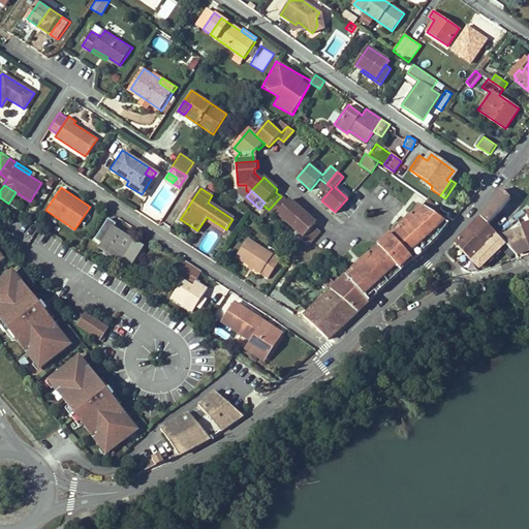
[(480,217),(487,225),(501,210),(509,198),(508,195),(502,190),(486,210),(480,217)]
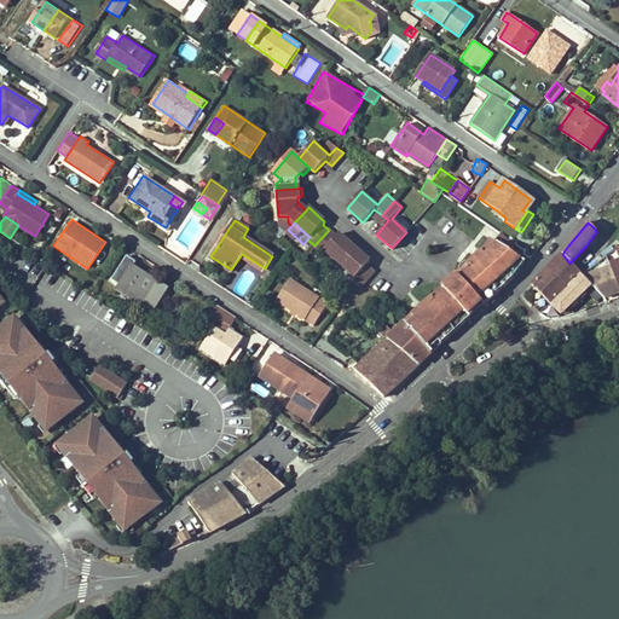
[(229,229),(225,226),(213,246),(217,248),(229,229)]
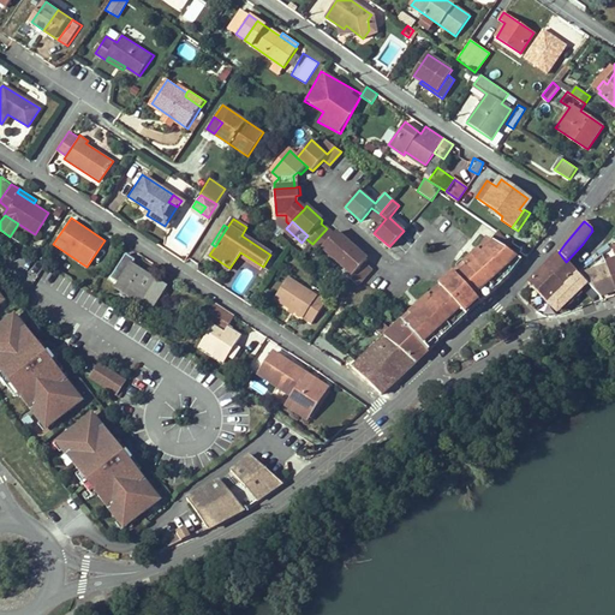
[(333,234),(327,228),(312,244),(320,250),(321,248),(338,262),(352,245),(336,231),(333,234)]
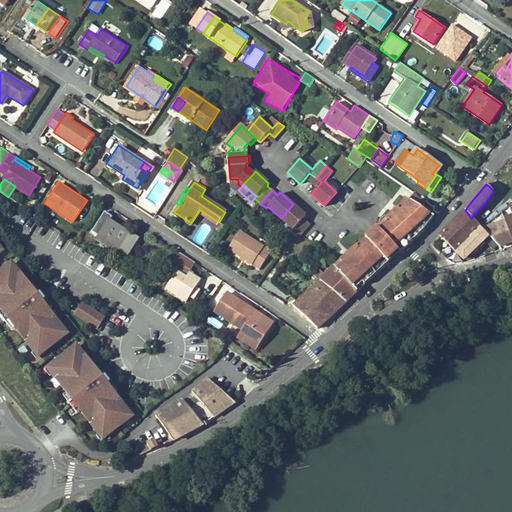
[(414,196),(409,202),(422,210),(426,204),(414,196)]
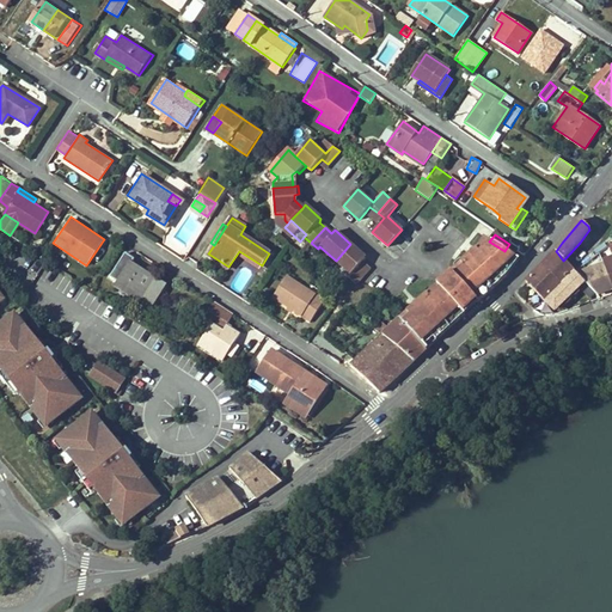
[(399,319),(426,350),(465,314),(471,308),(478,303),(508,274),(505,271),(515,259),(489,242),(485,239),(483,243),(475,251),(450,274),(448,275),(445,277),(435,286),(423,298),(399,319)]
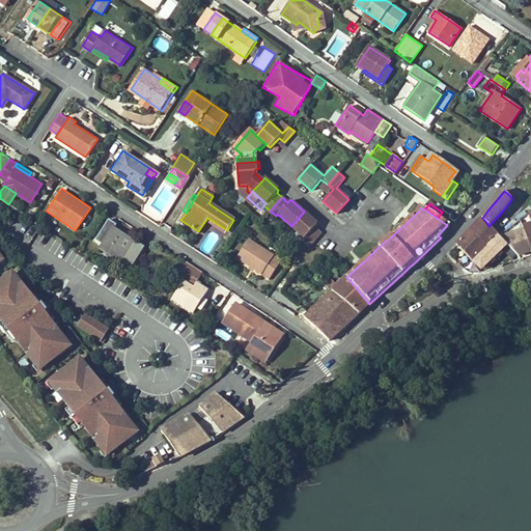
[(317,223),(304,212),(291,226),(303,236),(301,239),(308,246),(320,232),(314,226),(317,223)]
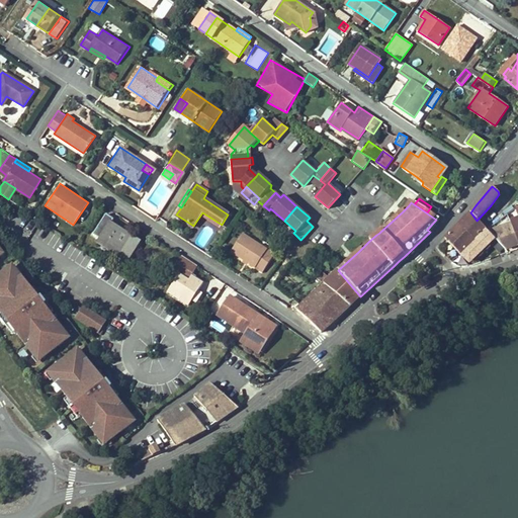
[(459,254),(487,230),(477,221),(470,212),(459,225),(445,239),(459,254)]
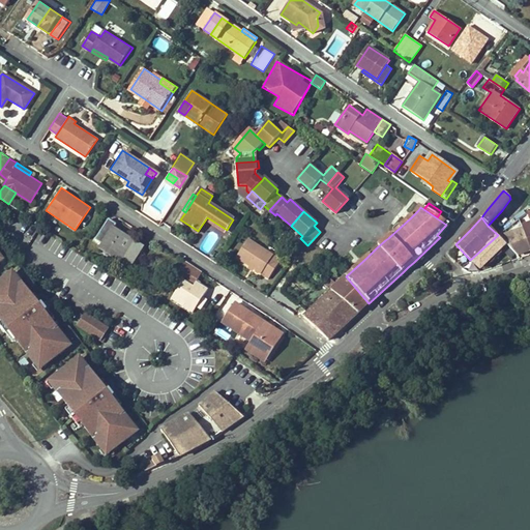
[(102,244),(100,246),(130,266),(143,248),(124,236),(123,239),(112,231),(116,225),(109,218),(95,239),(102,244)]
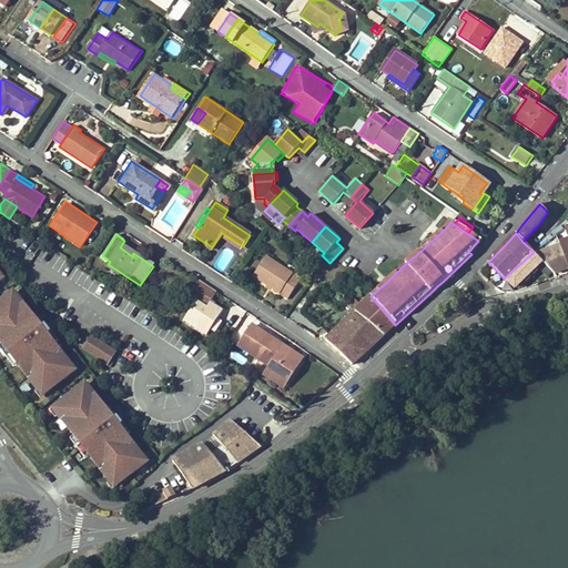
[(555,274),(567,269),(567,266),(559,244),(535,253),(543,262),(555,274)]
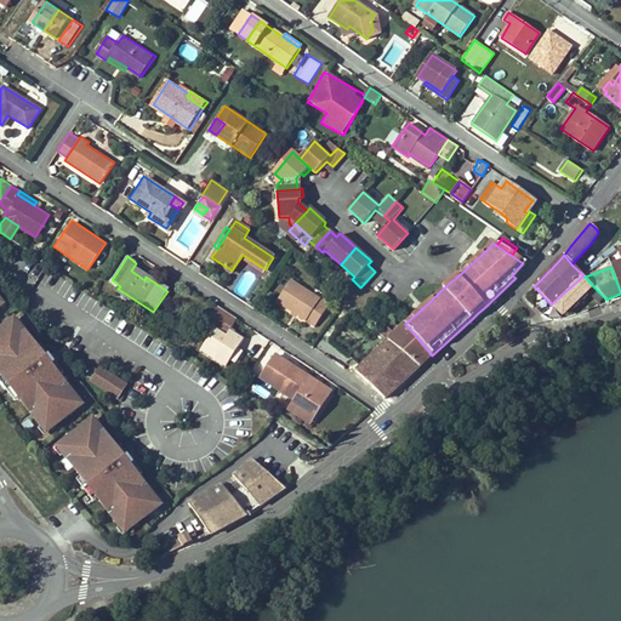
[(593,286),(585,277),(584,275),(551,305),(559,313),(568,312),(573,307),(571,305),(584,292),(586,294),(593,286)]
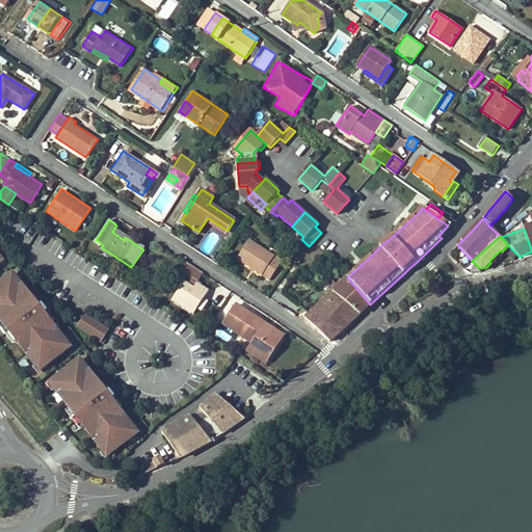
[(275,257),(267,251),(250,240),(238,259),(263,275),(270,281),(278,269),(283,262),(275,257)]
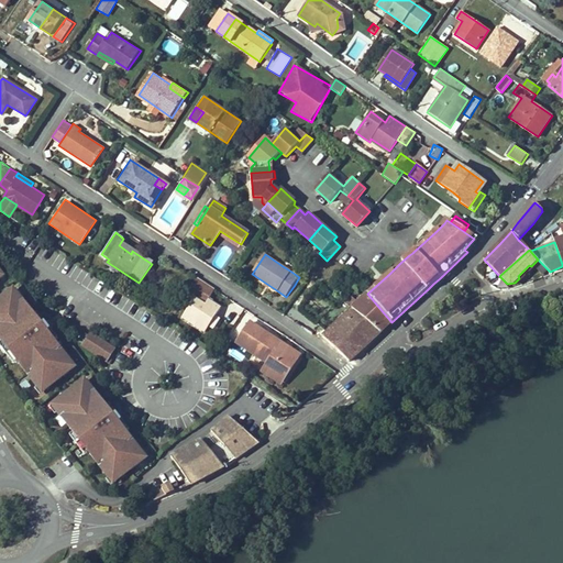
[(286,261),(283,266),(291,272),(295,267),(286,261)]
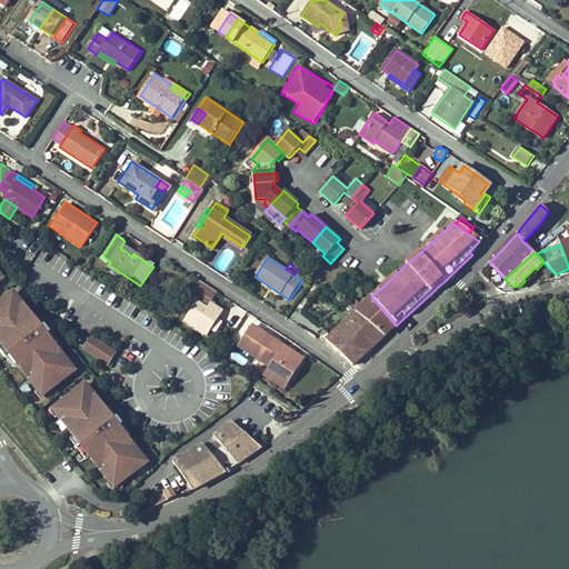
[(36,311),(5,271),(0,273),(0,333),(9,346),(37,381),(70,356),(41,319),(36,311)]
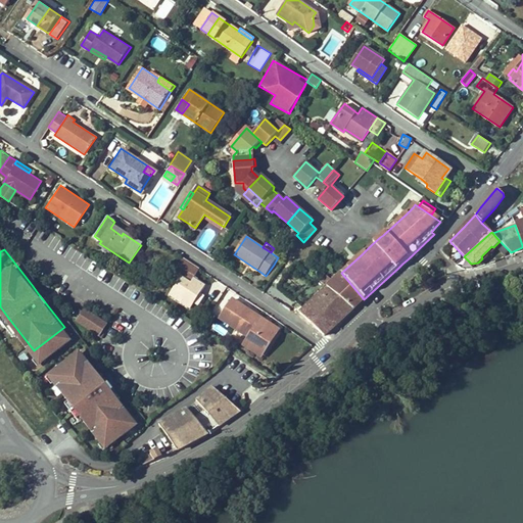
[(183,257),(174,274),(190,285),(200,269),(183,257)]
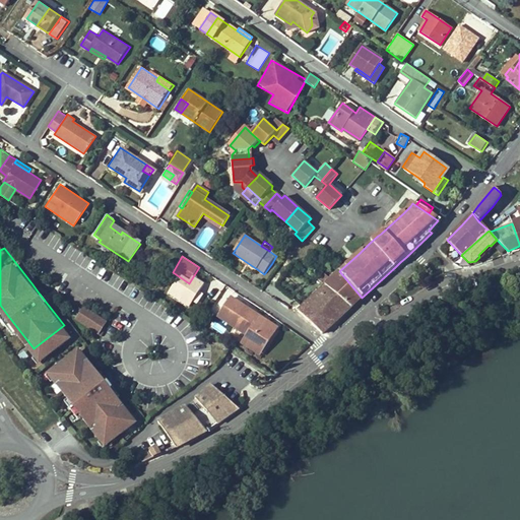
[(351,307),(362,298),(339,271),(330,280),(325,275),(320,279),(324,283),(323,284),(324,285),(351,307)]
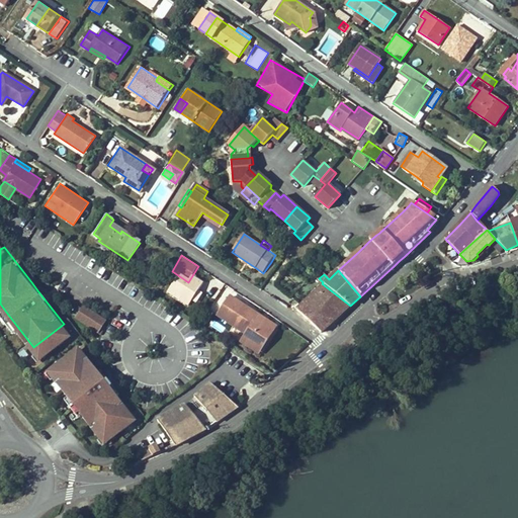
[(35,281),(32,283),(37,290),(40,287),(35,281)]
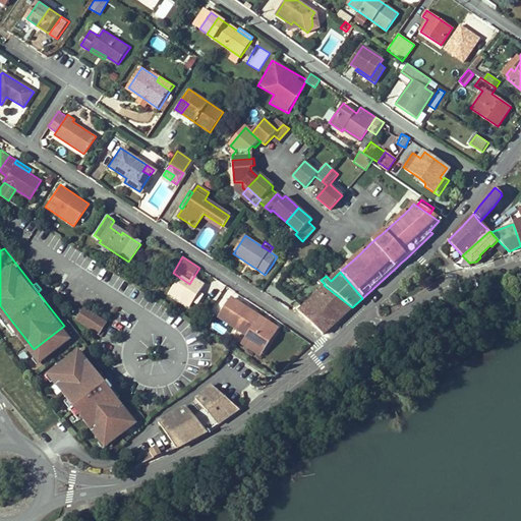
[(340,320),(352,307),(325,286),(324,285),(303,306),(302,306),(302,313),(324,335),(340,320)]
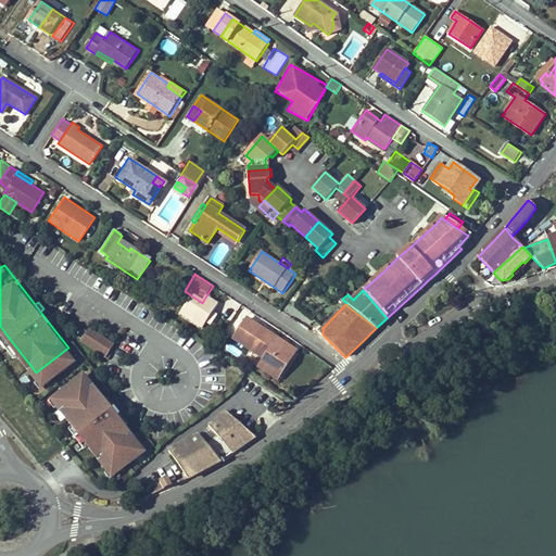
[(79,314),(73,326),(96,341),(103,330),(79,314)]
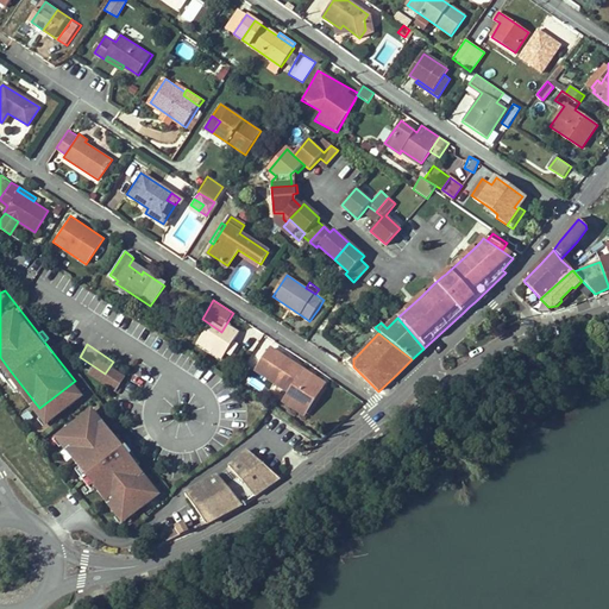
[(301,376),(305,370),(271,347),(257,370),(290,393),(286,399),(307,413),(321,389),(301,376)]
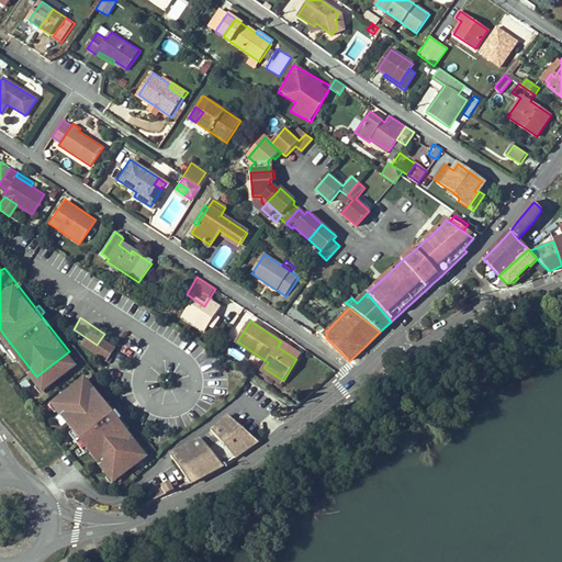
[(327,330),(321,325),(317,328),(326,338),(326,330),(327,330)]
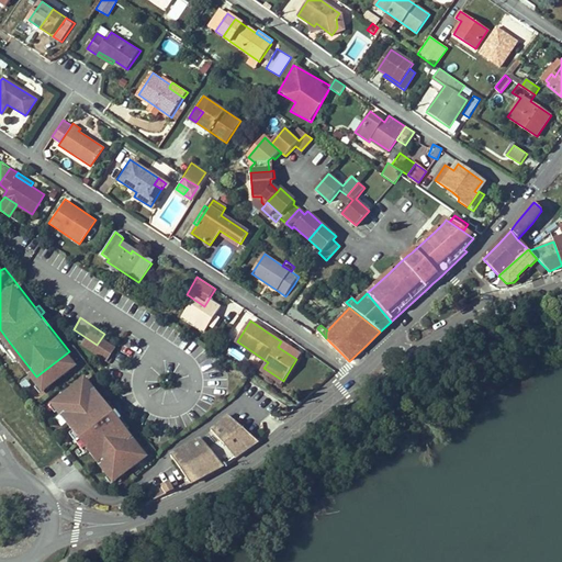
[(301,353),(281,341),(278,347),(296,359),(301,353)]
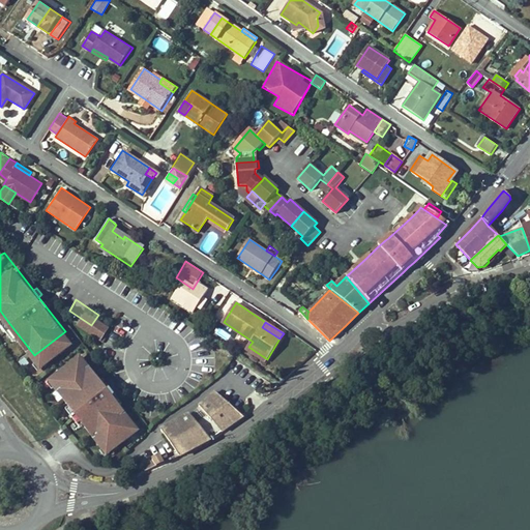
[(74,342),(42,366),(65,394),(82,415),(110,449),(141,424),(111,387),(105,380),(74,342)]
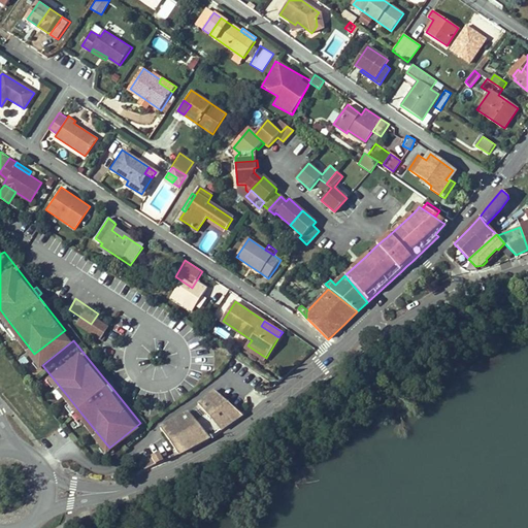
[(263,362),(266,358),(248,345),(244,350),(263,362)]
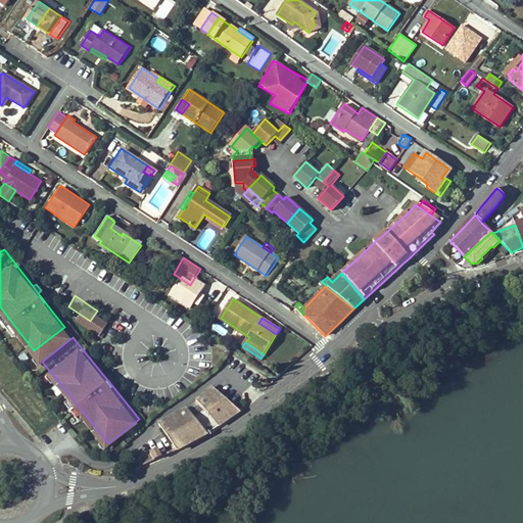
[(106,373),(103,375),(109,382),(112,379),(106,373)]
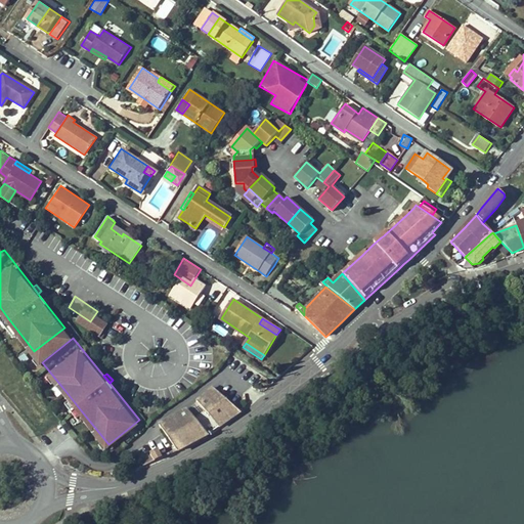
[(230,410),(208,383),(197,392),(207,404),(219,420),(230,410)]
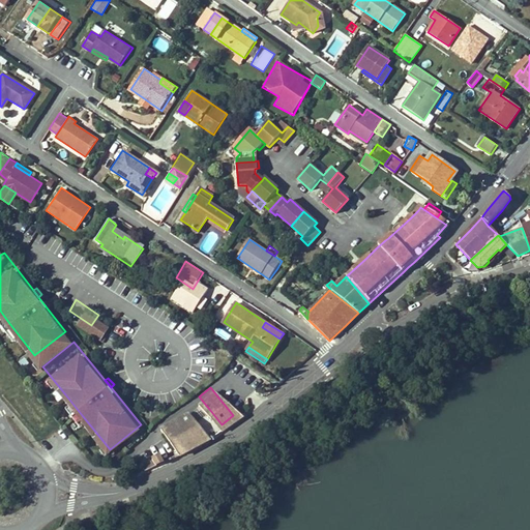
[(78,418),(82,415),(65,394),(61,398),(78,418)]
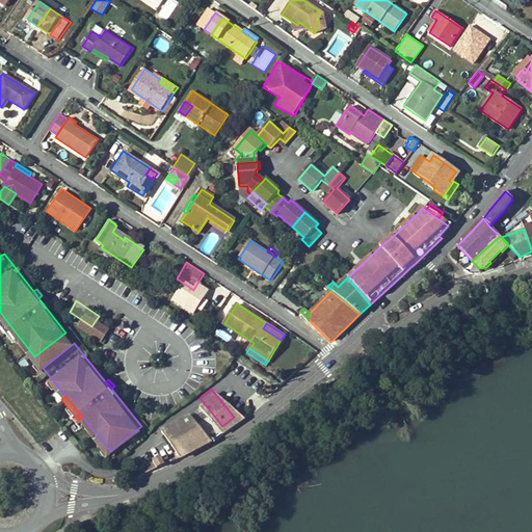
[(196,422),(187,407),(165,423),(186,454),(209,439),(196,422)]
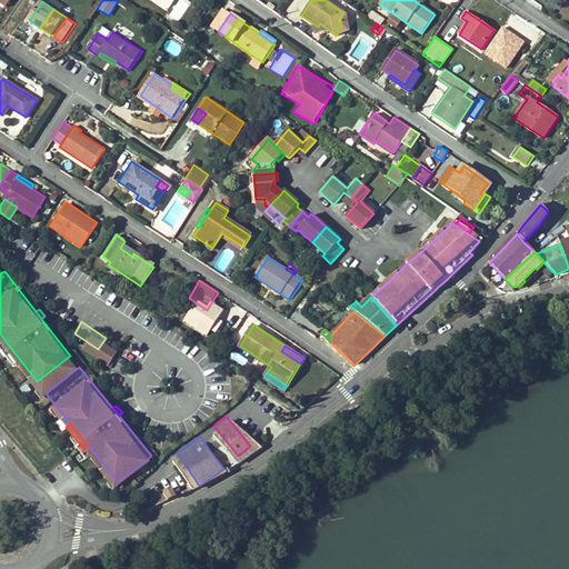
[(210,451),(223,469),(238,456),(225,439),(210,451)]
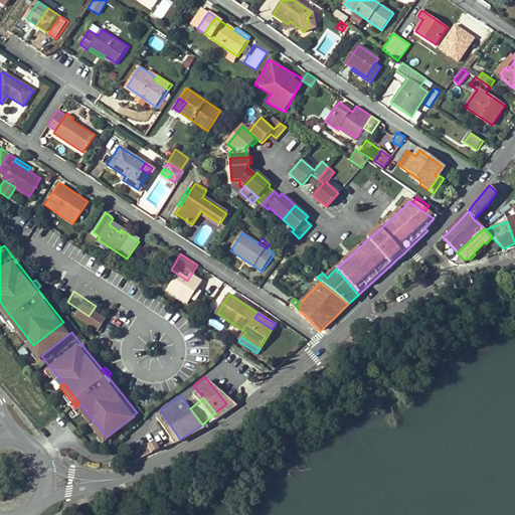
[(164,446),(161,439),(155,442),(159,449),(164,446)]
